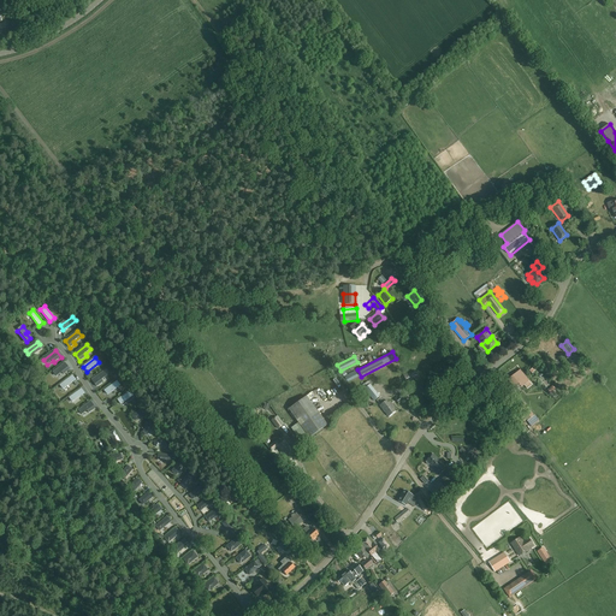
[(65,362),(53,372),(57,377),(61,373),(64,374),(71,369),(65,362)]
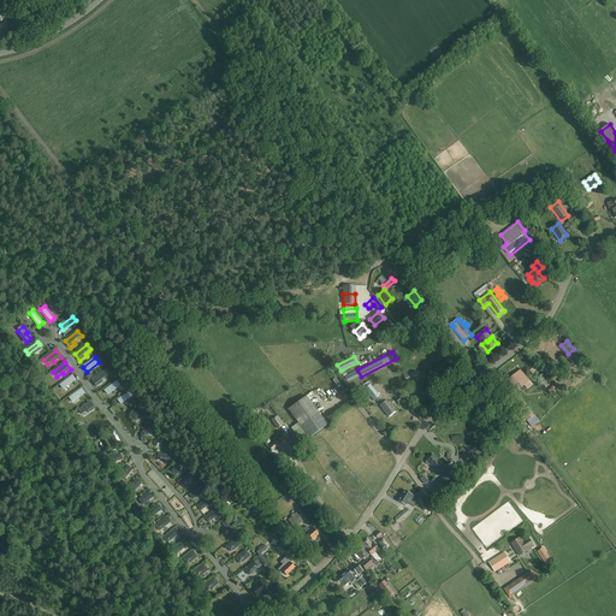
[(348,383),(359,377),(355,371),(354,372),(353,368),(349,371),(351,373),(344,377),(348,383)]
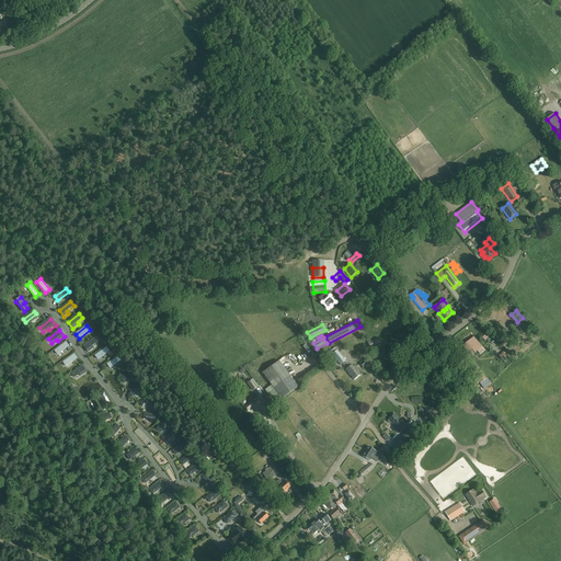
[(94,338),(83,346),(87,350),(98,342),(94,338)]
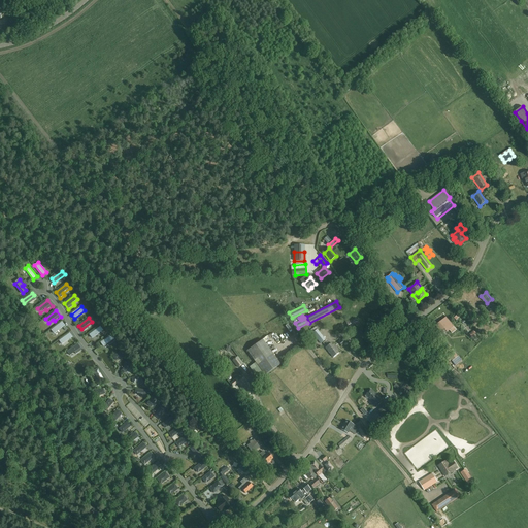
[(436,326),(439,329),(433,334),(434,335),(431,337),(434,341),(437,339),(437,340),(441,337),(450,330),(452,333),(456,330),(453,327),(446,318),(436,326)]
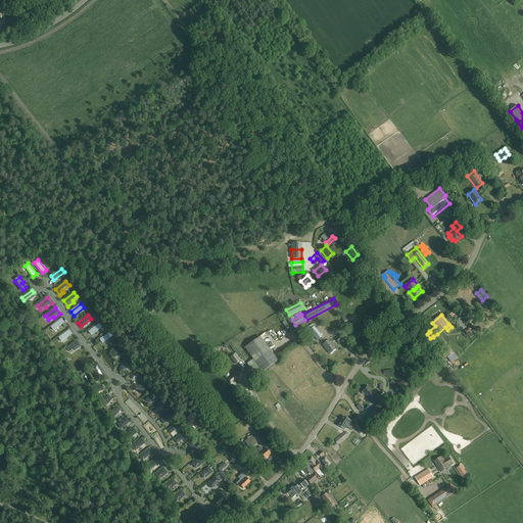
[(352,316),(342,319),(344,324),(354,321),(352,316)]
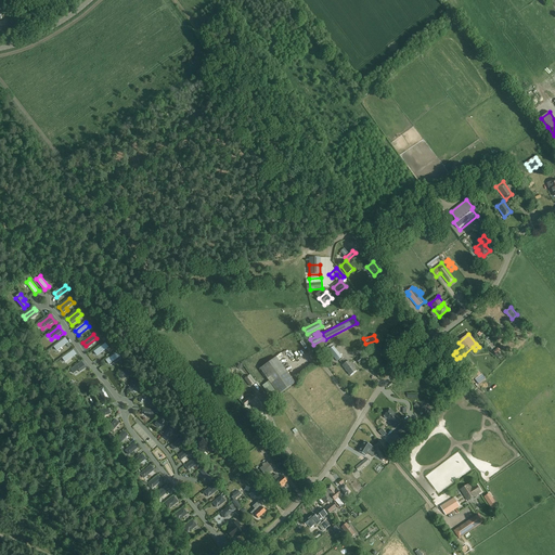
[(66,339),(55,347),(57,351),(68,343),(66,339)]
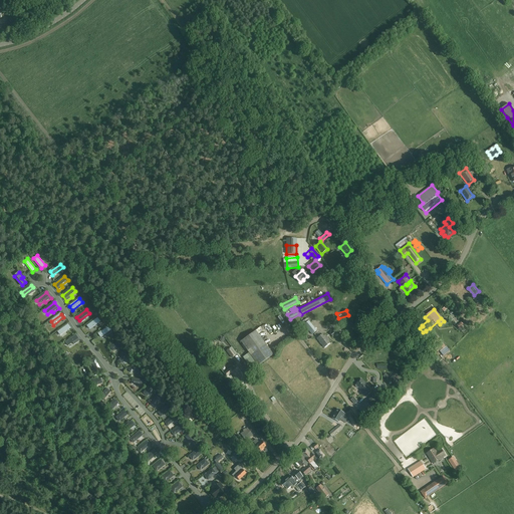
[(97,318),(87,326),(89,330),(99,322),(97,318)]
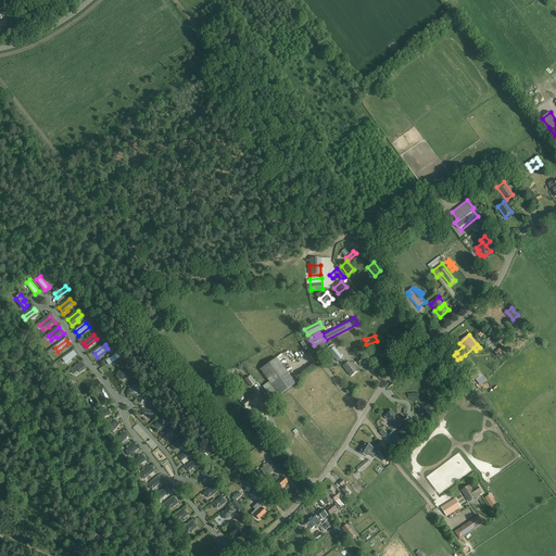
[(343,357),(335,346),(329,351),(338,362),(343,357)]
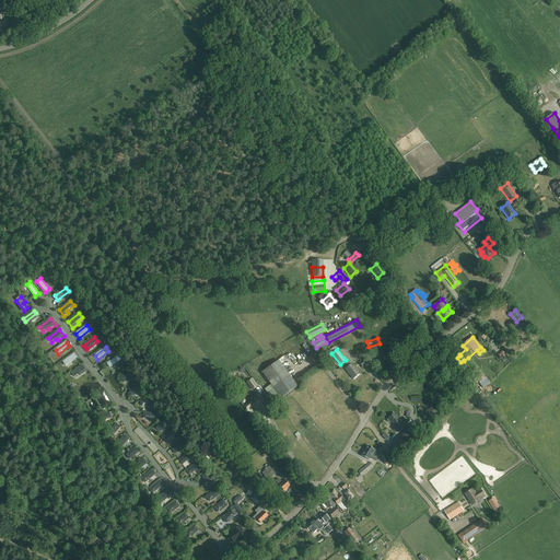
[(74,353),(62,362),(66,366),(78,358),(74,353)]
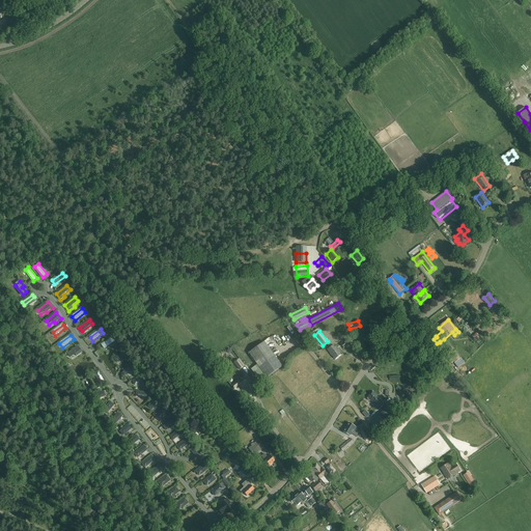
[(112,338),(102,345),(104,348),(109,345),(110,347),(115,344),(112,338)]
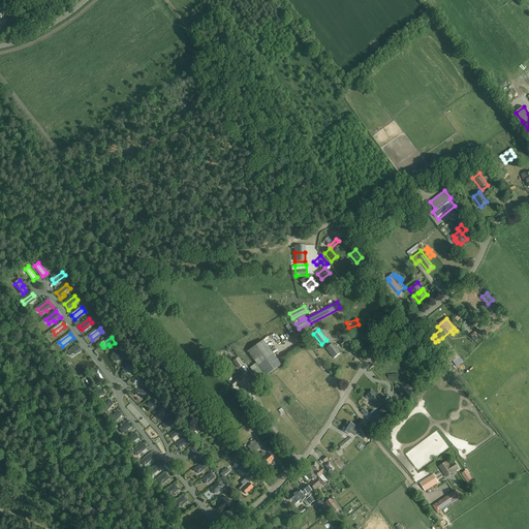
[(260,380),(281,365),(262,340),(248,351),(256,364),(251,367),(260,380)]
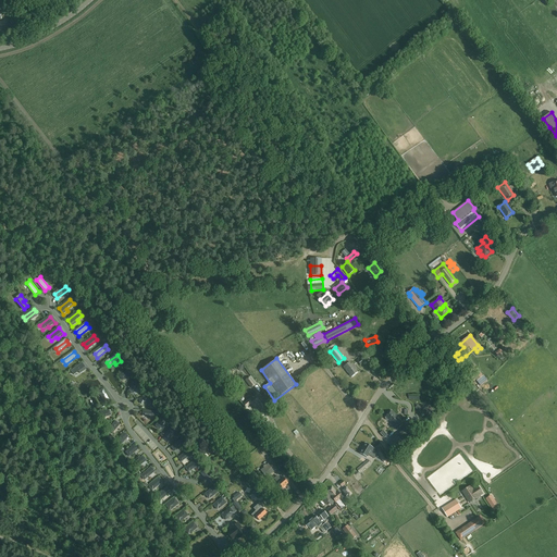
[(341,362),(344,367),(351,378),(358,372),(356,370),(357,369),(353,363),(351,364),(349,362),(348,363),(345,359),(341,362)]
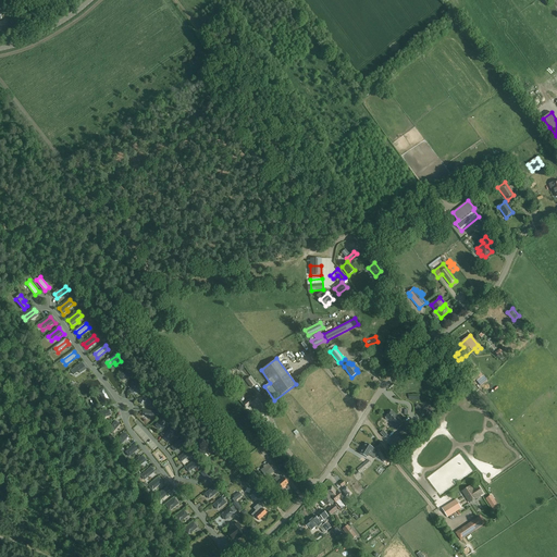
[(70,371),(73,374),(84,367),(82,362),(70,371)]
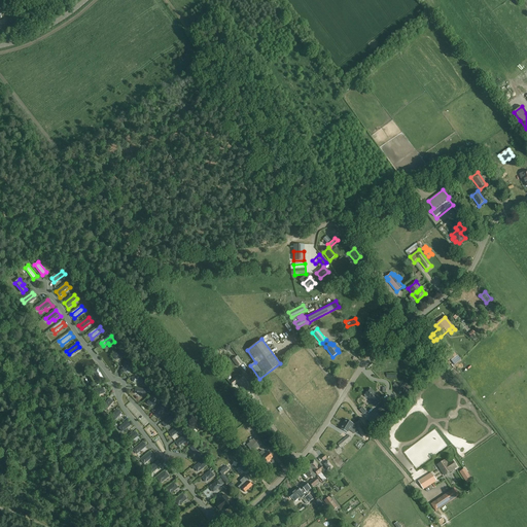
[(457,356),(449,345),(444,350),(452,360),(457,356)]
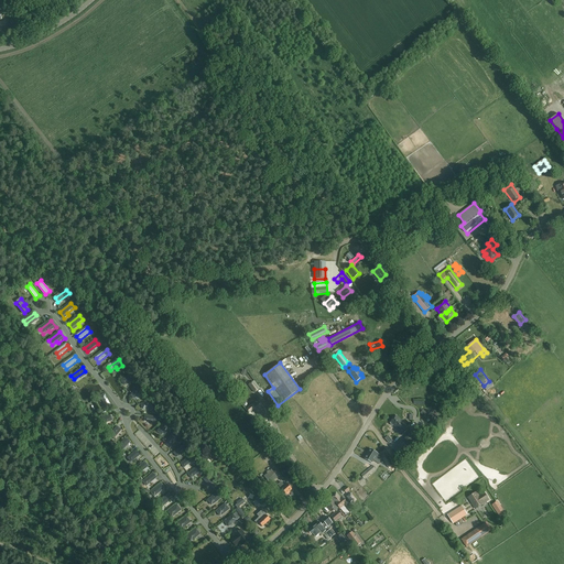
[(121,381),(123,383),(125,384),(134,377),(131,373),(122,379),(121,380),(121,381)]
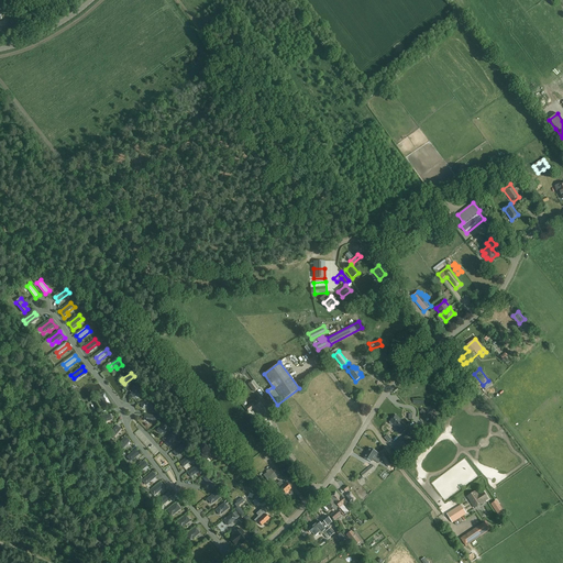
[(247,385),(253,393),(260,388),(253,381),(247,385)]
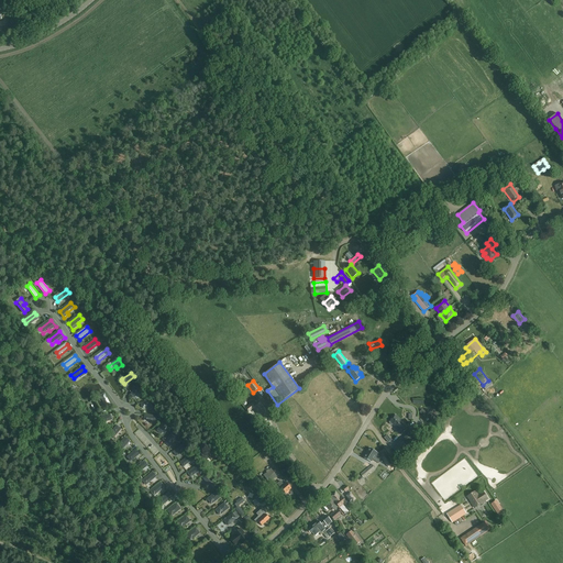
[(142,387),(138,384),(131,394),(132,395),(135,397),(136,396),(136,395),(142,387)]
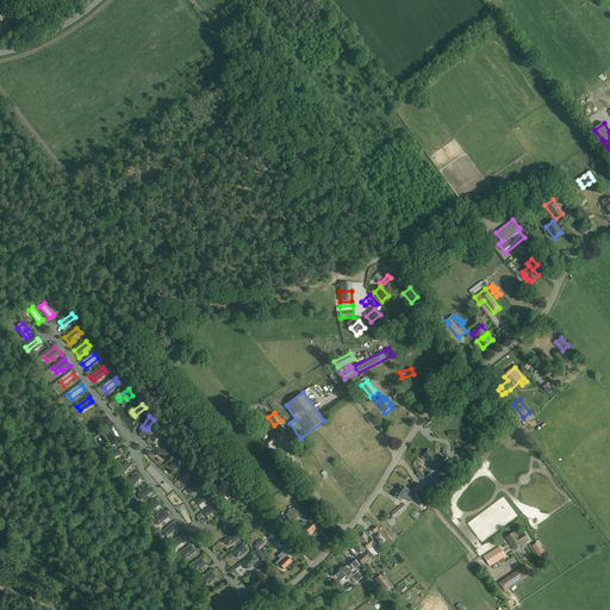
[(110,430),(116,440),(120,437),(113,425),(112,425),(109,428),(110,430)]
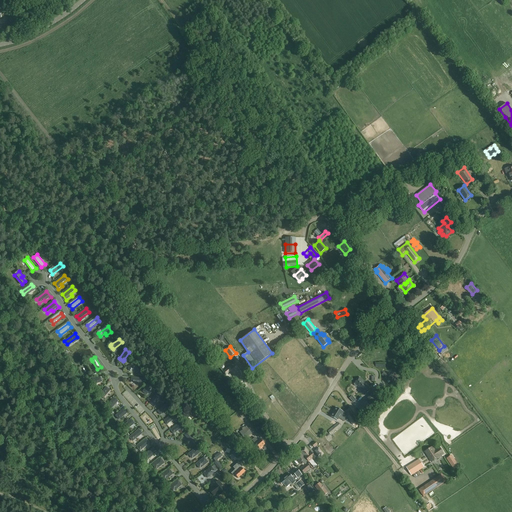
[(137,362),(127,367),(130,372),(135,369),(137,373),(141,371),(137,362)]
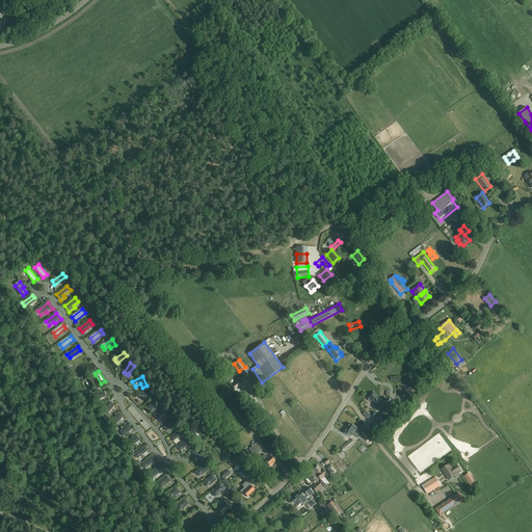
[(238,381),(232,387),(235,390),(239,386),(246,394),(253,389),(245,380),(240,384),(238,381)]
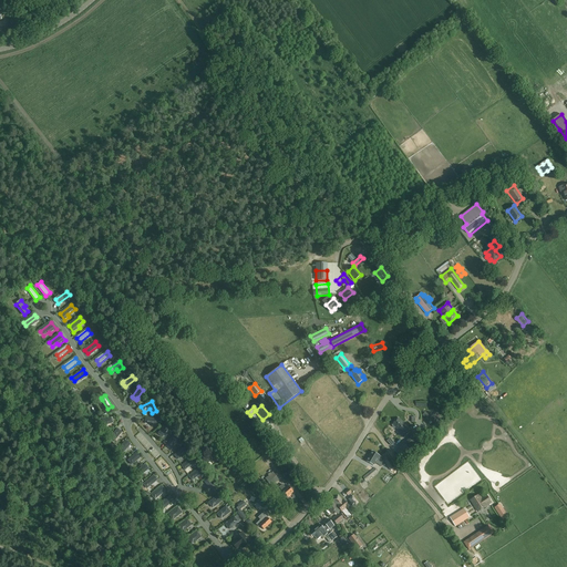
[(395,429),(397,428),(399,430),(398,431),(404,437),(412,430),(405,424),(400,419),(394,424),(393,424),(392,425),(392,426),(393,428),(394,429),(395,429)]
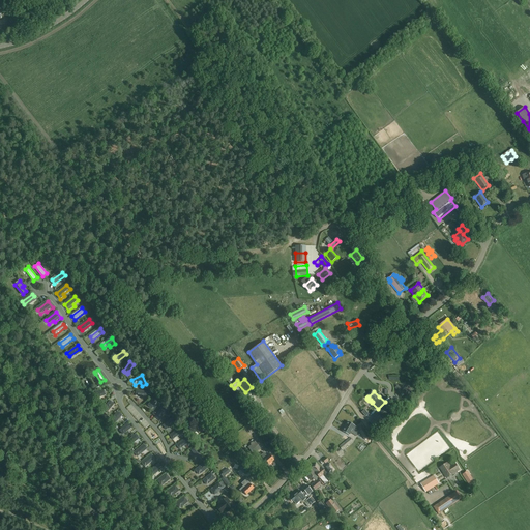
[(154,395),(148,405),(149,406),(152,408),(153,407),(158,399),(154,395)]
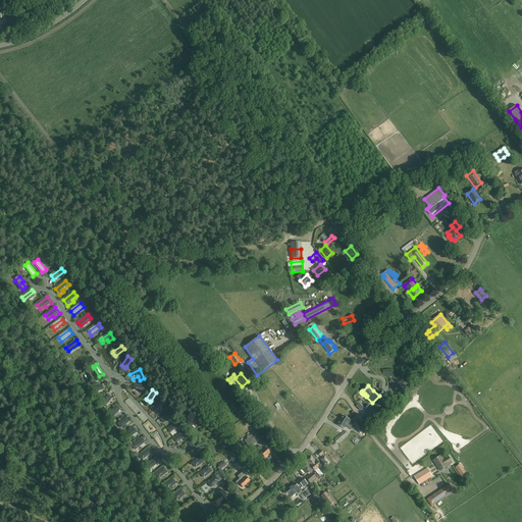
[(101,403),(105,406),(111,398),(112,399),(112,398),(110,395),(109,396),(108,395),(101,403)]
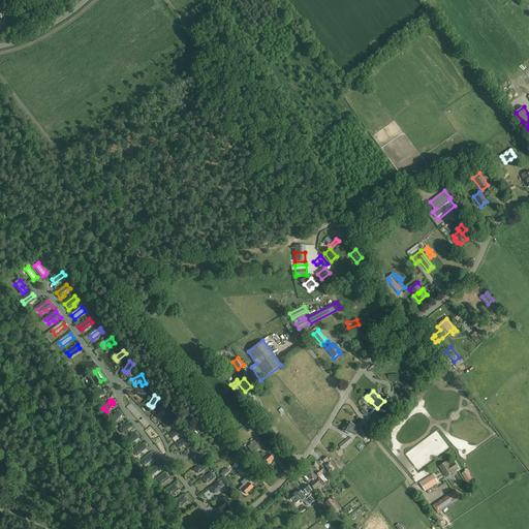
[(378,413),(384,419),(395,409),(389,403),(378,413)]
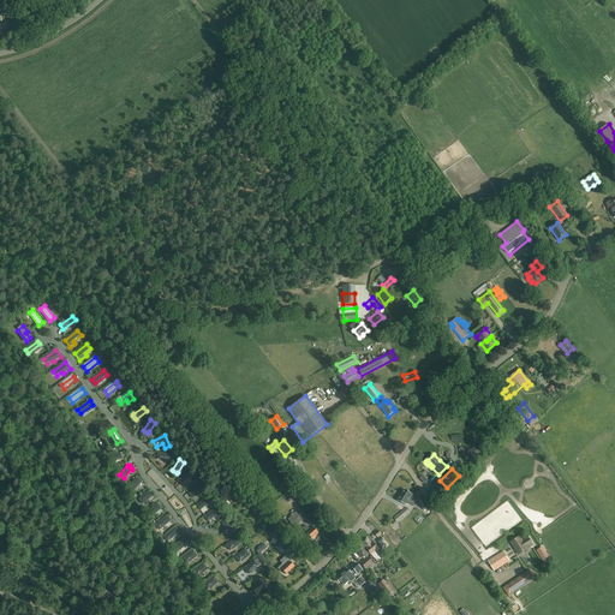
[(189,472),(181,484),(181,485),(185,488),(186,485),(189,482),(189,481),(190,481),(193,476),(189,472)]
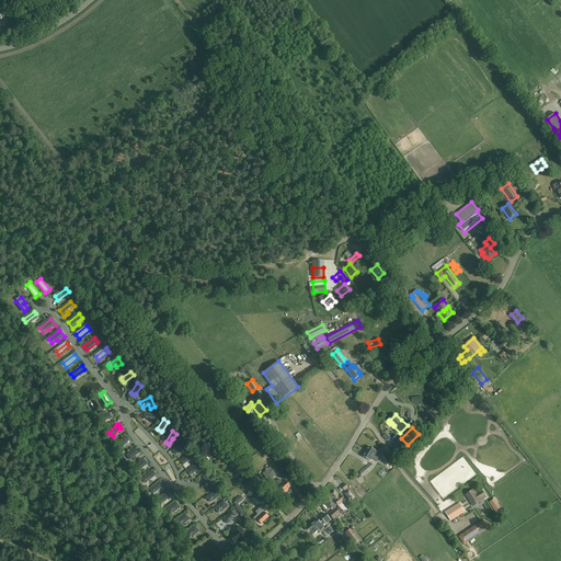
[(118,444),(122,447),(129,439),(125,435),(118,444)]
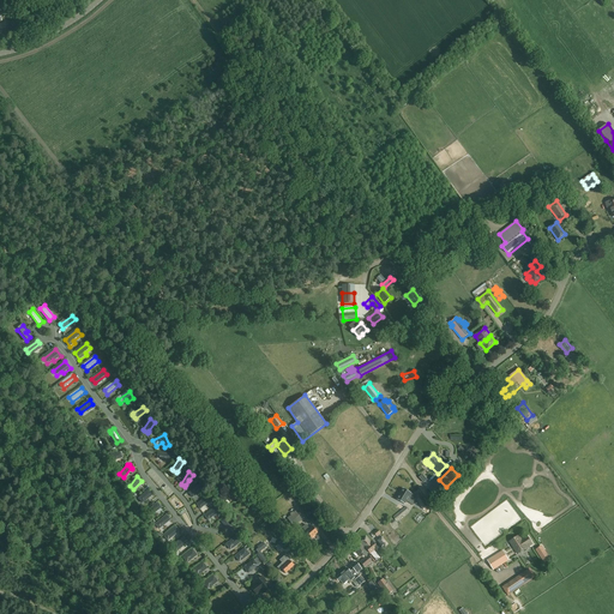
[(428,489),(434,498),(446,488),(446,487),(439,480),(431,486),(428,489)]
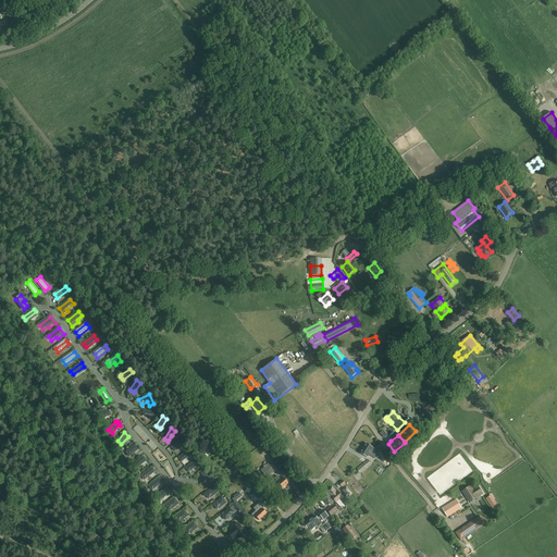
[(184,443),(182,440),(172,447),(172,448),(175,450),(176,450),(176,449),(184,443)]
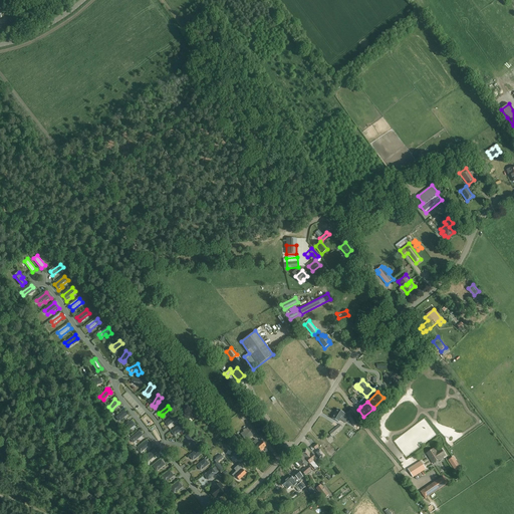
[(343,415),(344,413),(338,410),(332,419),(338,423),(341,419),(345,422),(347,418),(343,415)]
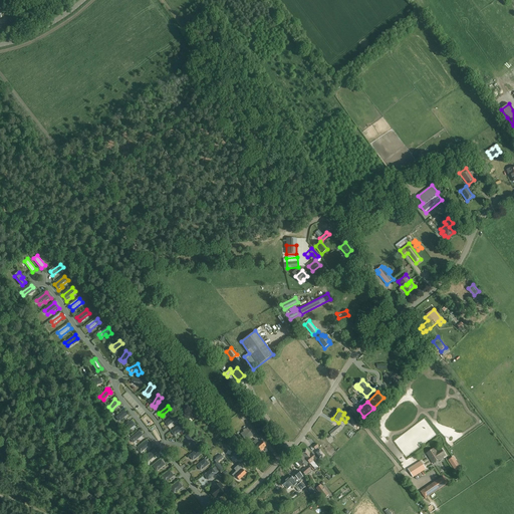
[(116,417),(119,421),(127,415),(124,411),(116,417)]
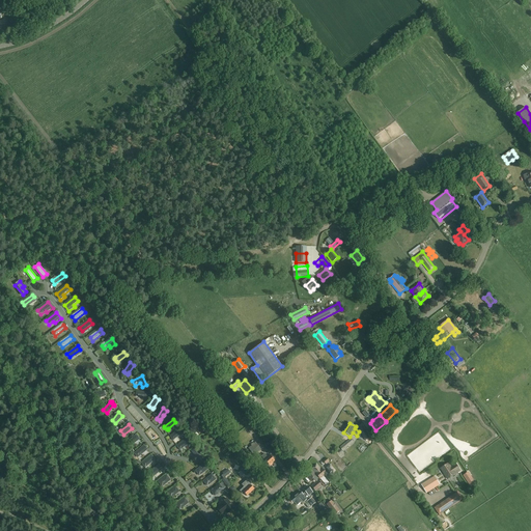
[(364,427),(359,430),(365,441),(370,438),(364,427)]
